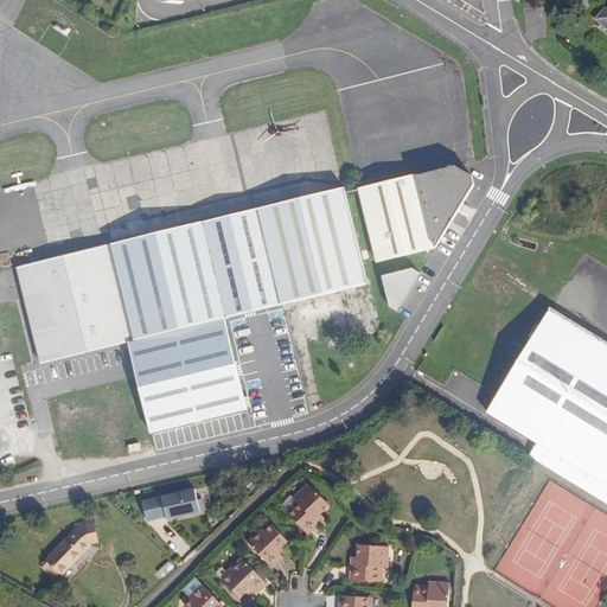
[(606,8),(604,6),(594,18),(606,27),(606,20),(604,18),(606,12),(606,8)]
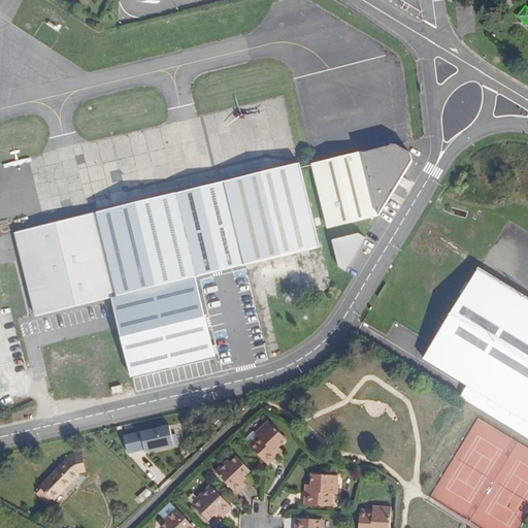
[(398,142),(311,164),(326,228),(378,215),(411,164),(409,152),(399,146),(398,142)]
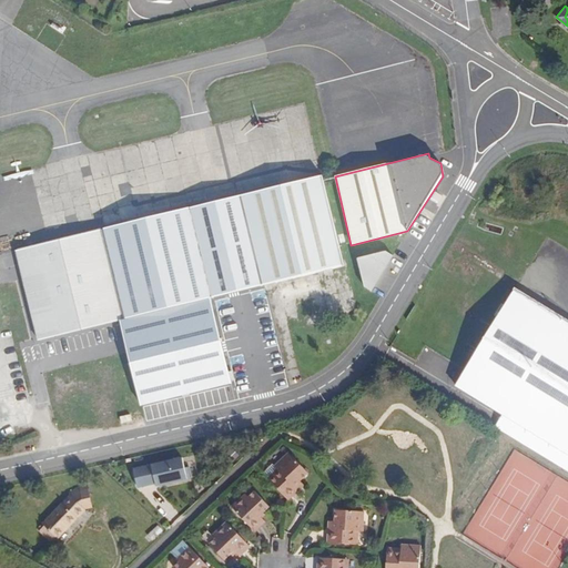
[(358,316),(323,175),(232,198),(74,235),(75,240),(20,254),(4,257),(3,253),(0,253),(0,273),(14,330),(27,328),(44,401),(48,412),(128,394),(132,411),(229,386),(206,302),(210,301),(212,307),(241,300),(240,292),(277,283),(290,333),(294,332),(311,328),(358,316)]
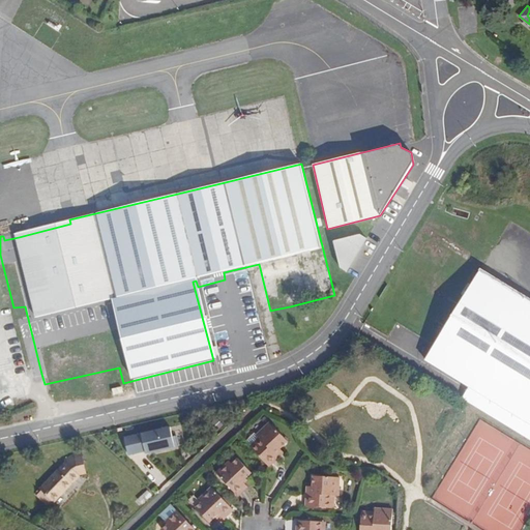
[(359,234),(331,241),(337,267),(346,271),(365,237),(359,234)]
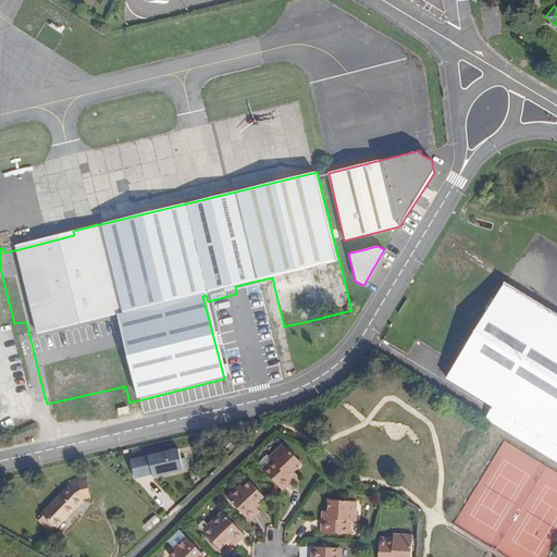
[(499,410),(491,422),(504,431),(510,434),(556,461),(556,314),(505,283),(446,379),(499,410)]
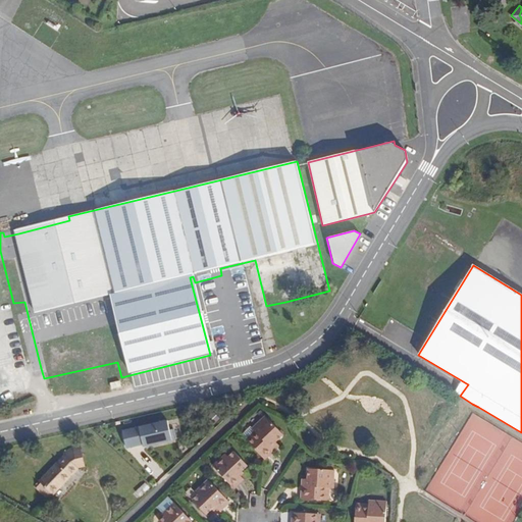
[(285,302),(270,305),(272,313),(288,309),(285,302)]
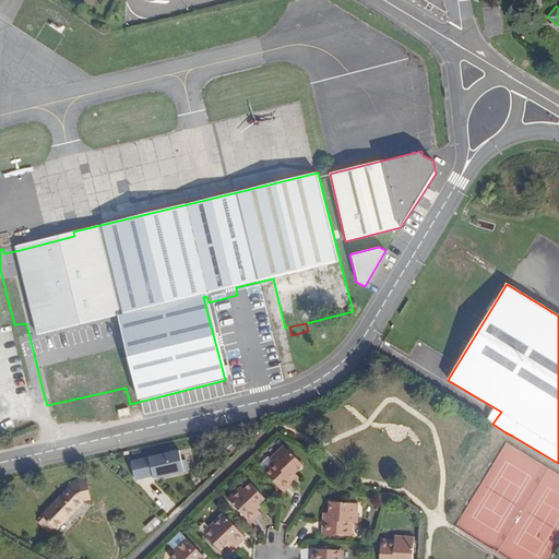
[(121,393),(111,396),(115,406),(118,405),(118,409),(125,407),(121,393)]
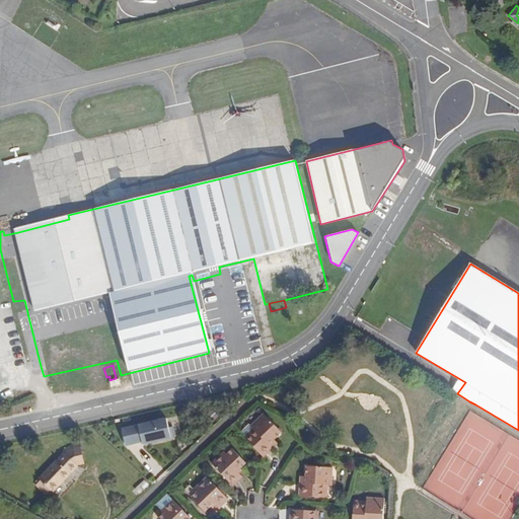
[(275,440),(282,433),(265,414),(251,426),(255,431),(246,439),(264,457),(274,448),(270,445),(275,440)]
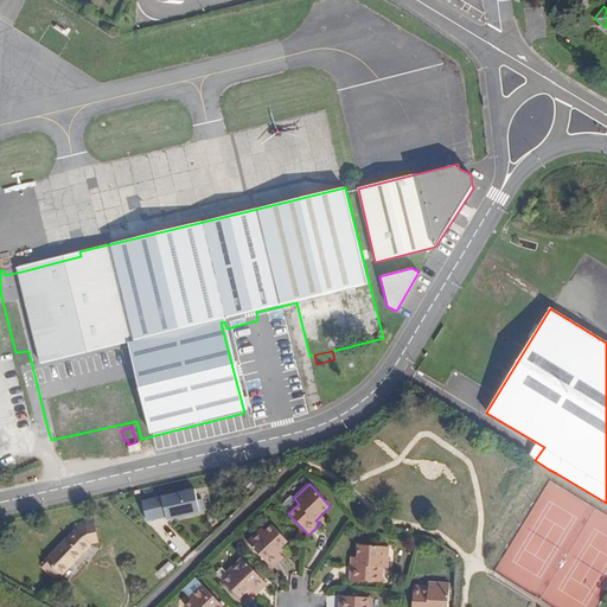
[(199,517),(195,491),(140,502),(146,525),(180,557),(191,547),(168,524),(199,517)]
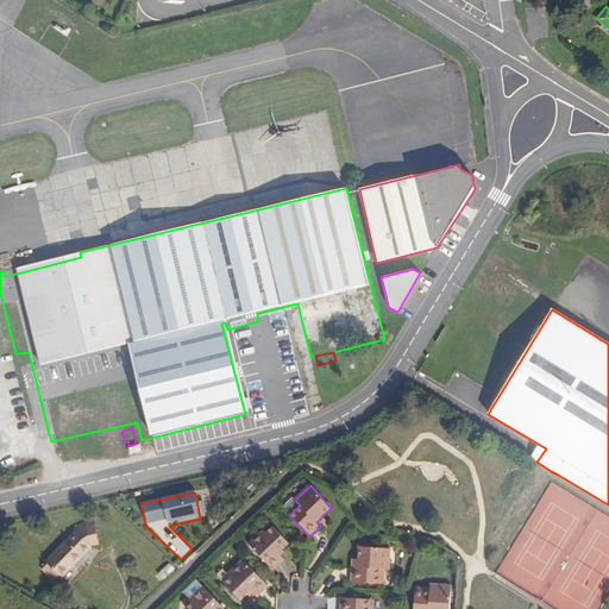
[(287,513),(289,515),(300,506),(297,503),(287,513)]
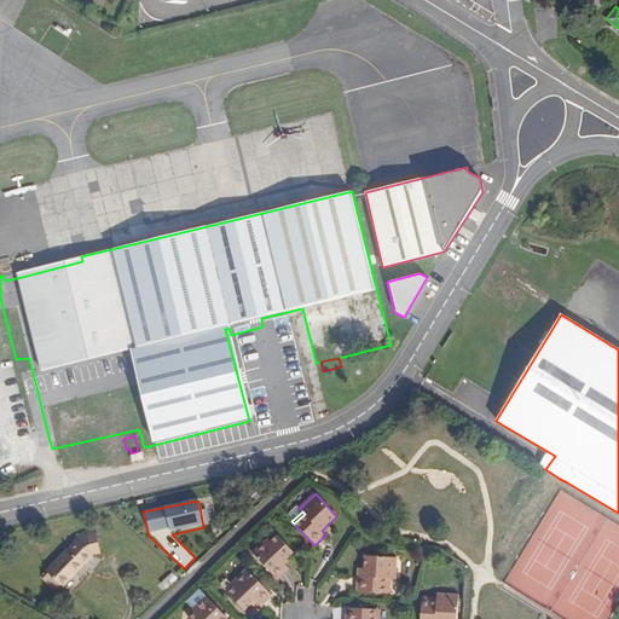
[(328,525),(322,531),(327,534),(333,530),(328,525)]
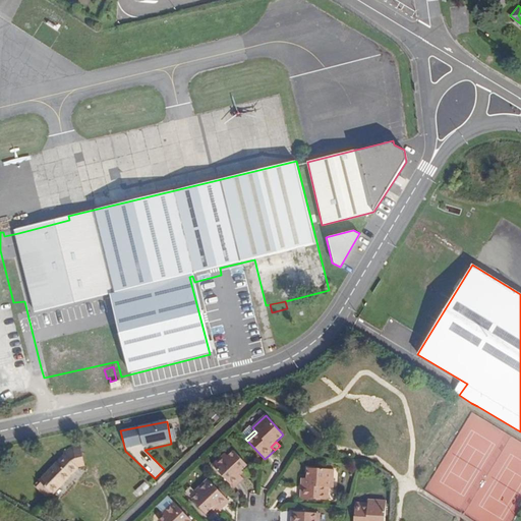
[(77,470),(84,467),(81,447),(69,449),(62,453),(63,454),(38,482),(53,496),(77,470)]
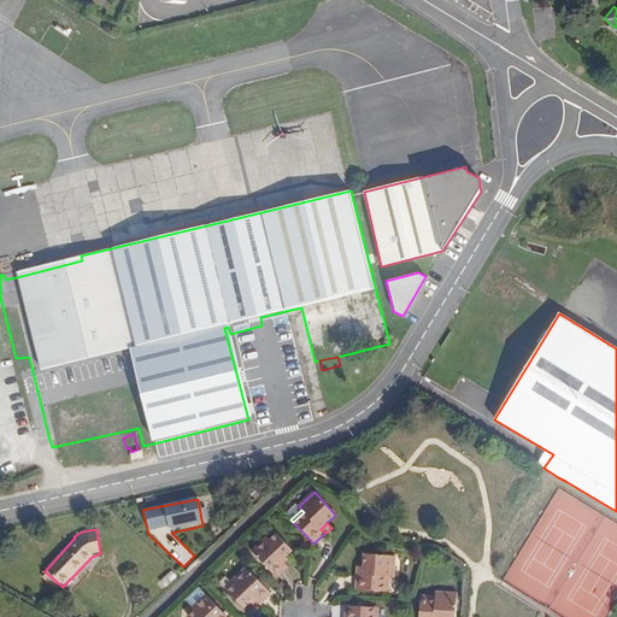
[(283,560),(287,557),(293,551),(277,534),(270,540),(266,536),(252,551),(277,579),(289,568),(285,563),(283,560)]
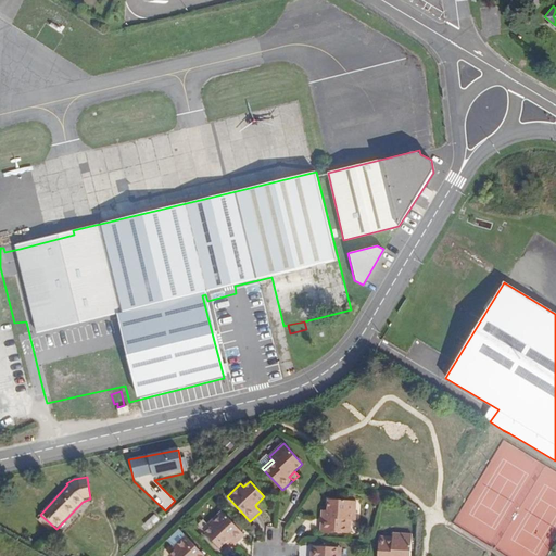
[(352,520),(355,521),(357,502),(329,500),(328,510),(328,518),(321,518),(320,532),(349,533),(349,520),(352,520)]
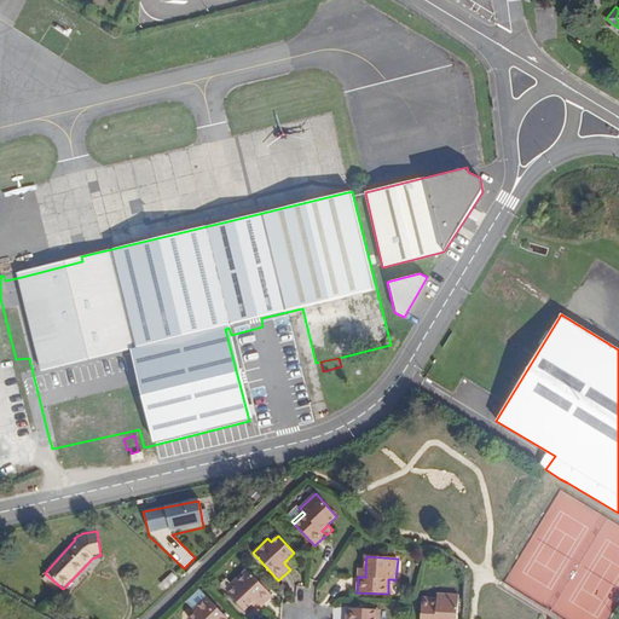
[(229,594),(246,611),(253,603),(256,600),(258,602),(262,607),(273,596),(248,568),(232,583),(236,586),(229,594)]
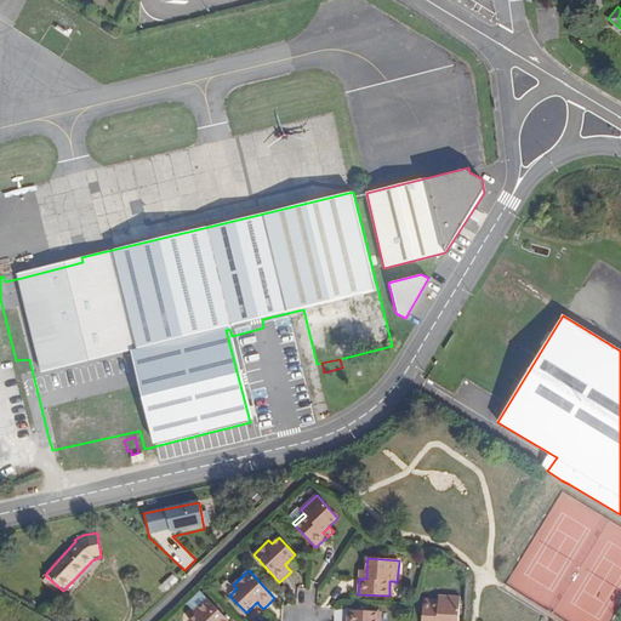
[(178,581),(172,575),(161,586),(166,592),(178,581)]
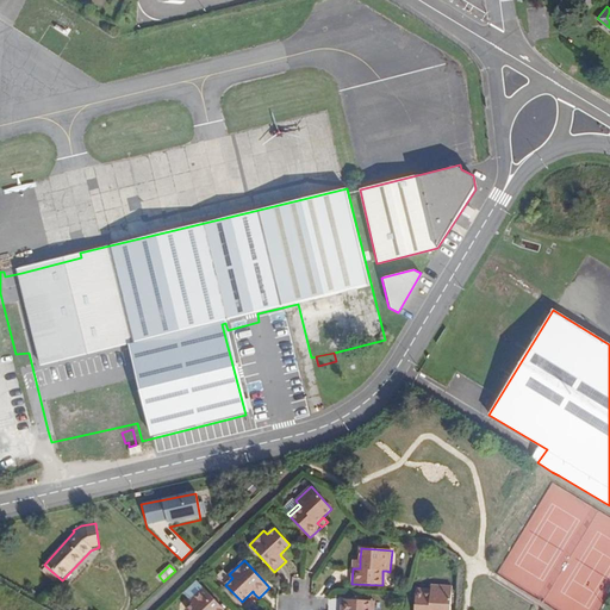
[(193,604),(186,609),(224,609),(197,580),(184,592),(191,601),(190,601),(193,604)]
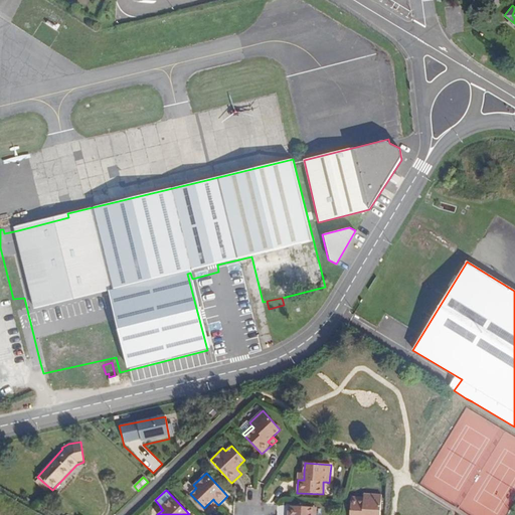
[(369,498),(368,500),(351,499),(350,514),(380,514),(382,495),(369,495),(369,498)]
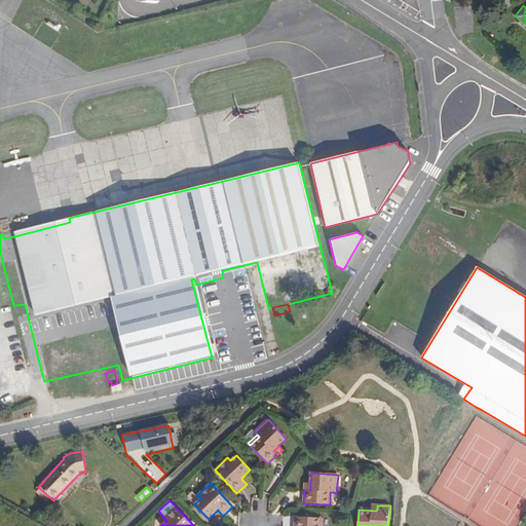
[(320,525),(321,518),(295,517),(294,525),(320,525)]
